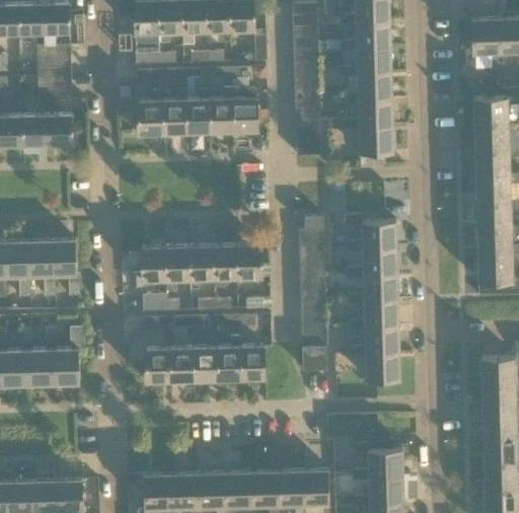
[(254,0),(229,1),(230,34),(255,33),(254,0)]
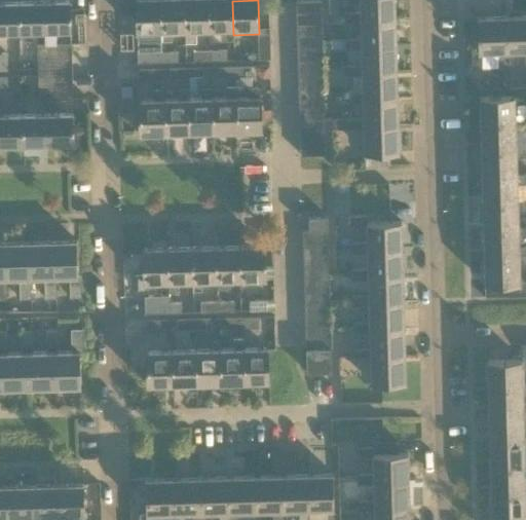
[(360,19),(360,25),(396,24),(395,0),(344,0),(345,1),(360,0),(360,19)]
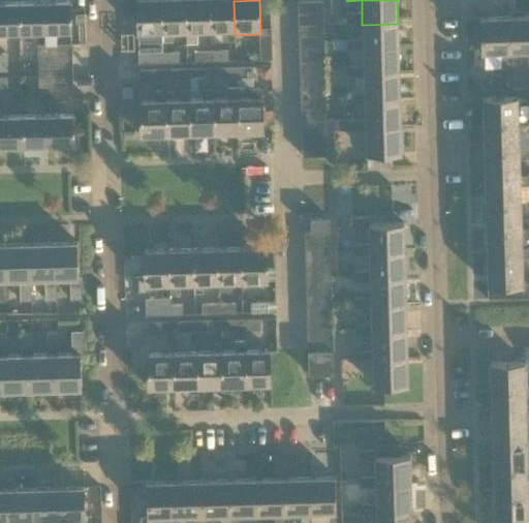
[(197,36),(211,35),(209,1),(185,2),(186,36),(186,49),(197,49),(197,36)]
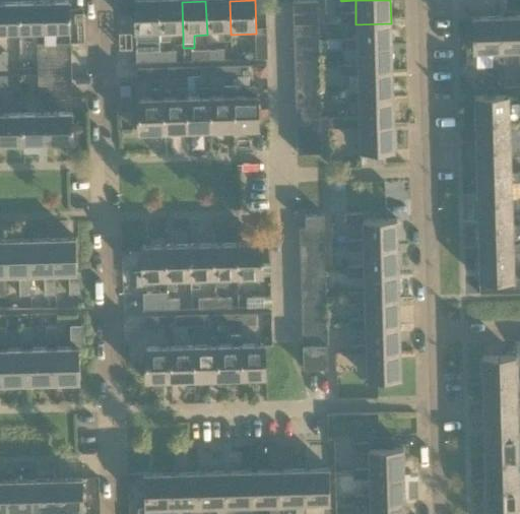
[(230,1),(205,1),(207,35),(231,35),(230,1)]
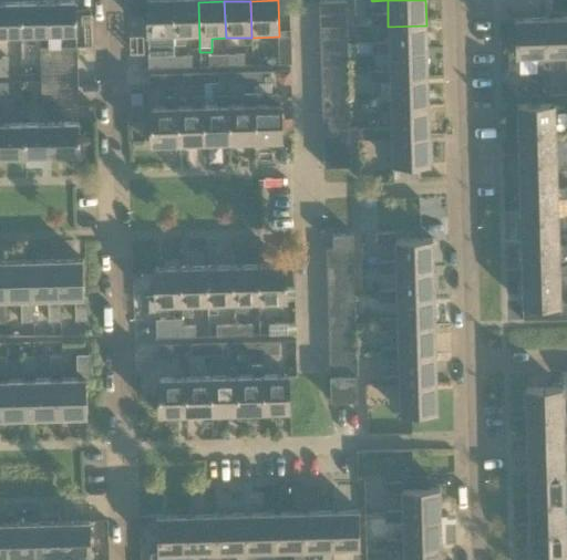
[(172,2),(146,3),(147,40),(148,40),(148,62),(174,62),(174,50),(172,2)]
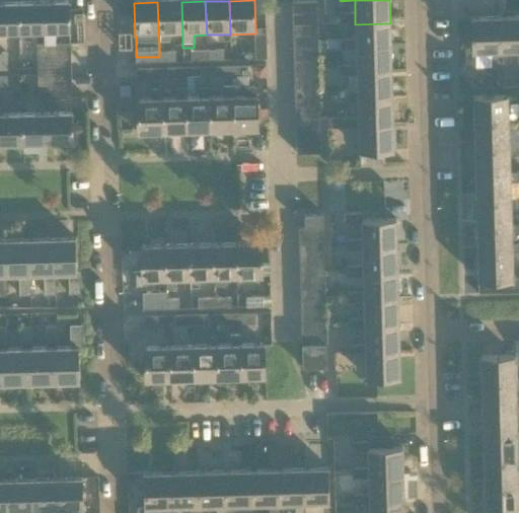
[(181,2),(157,2),(159,46),(169,46),(169,35),(182,35),(181,2)]
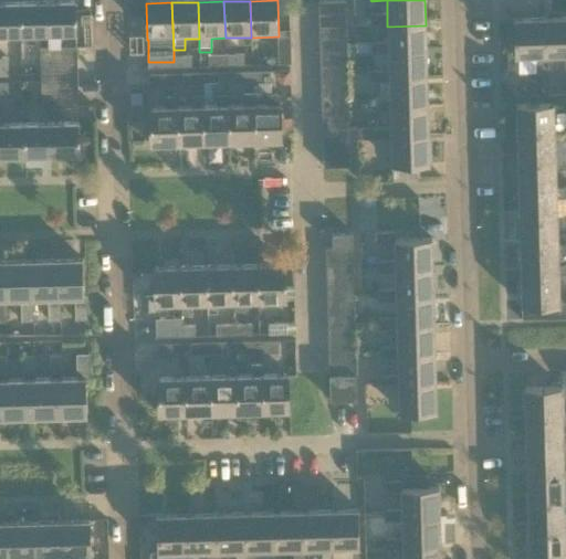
[(74,7),(48,8),(48,39),(75,39),(74,7)]
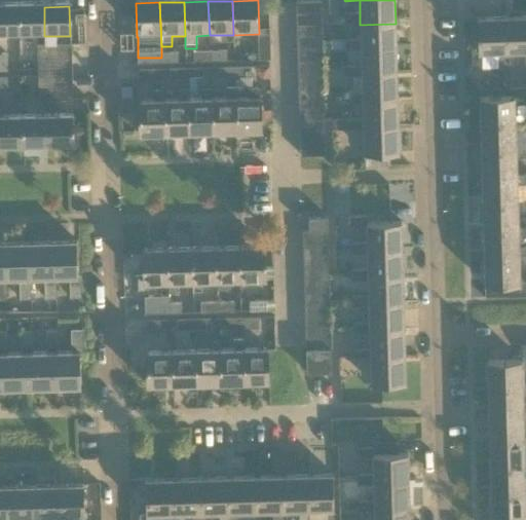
[(296,7),(296,19),(321,19),(320,6),(296,7)]
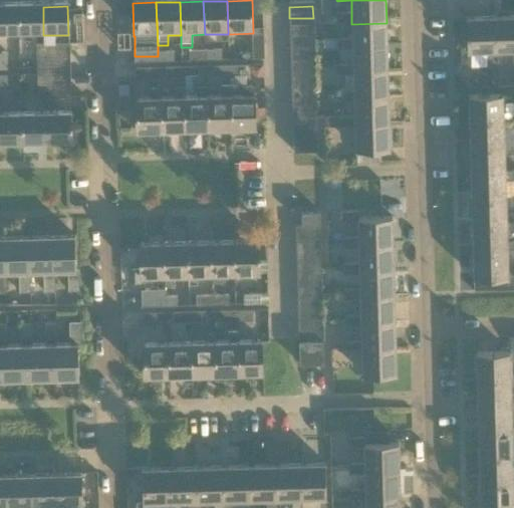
[(0,36),(19,36),(18,7),(0,7),(0,36)]
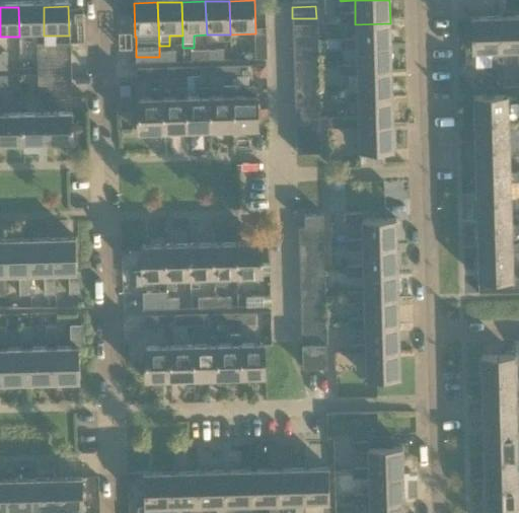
[(19,37),(44,35),(44,7),(18,7),(19,37)]
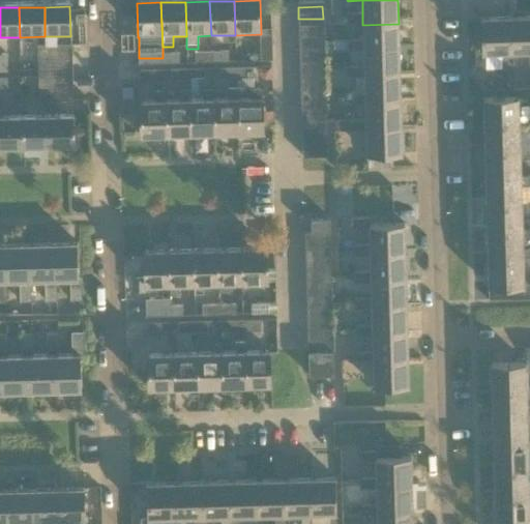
[(299,32),(323,31),(323,19),(298,19),(299,32)]
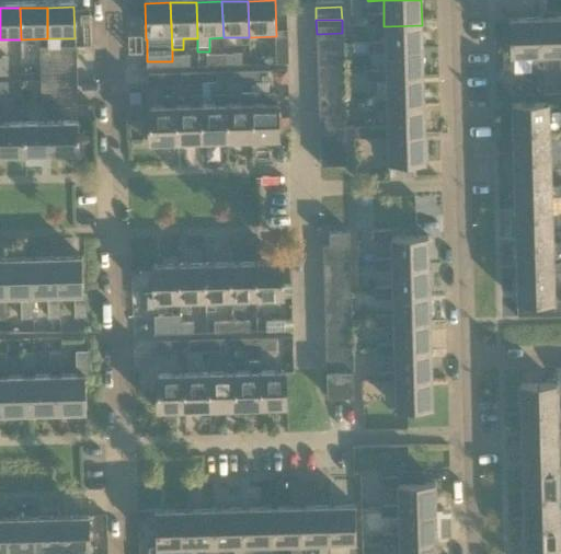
[(384,30),(385,47),(385,54),(423,53),(422,25),(384,26),(384,20),(368,20),(368,30),(384,30)]
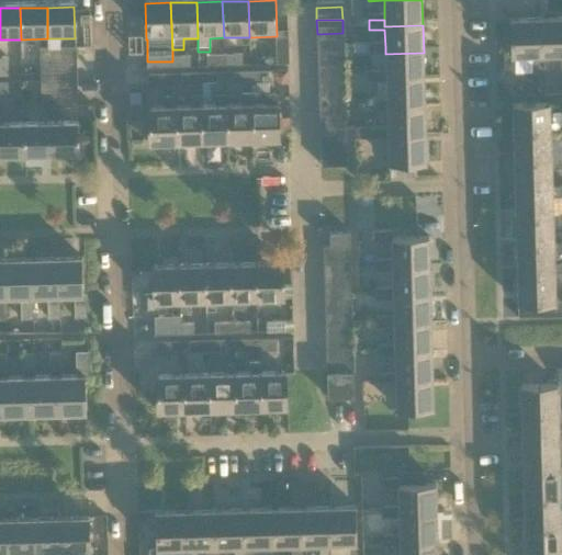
[(560,59),(561,58),(561,21),(536,23),(537,60),(531,60),(531,78),(542,78),(541,59),(560,59)]
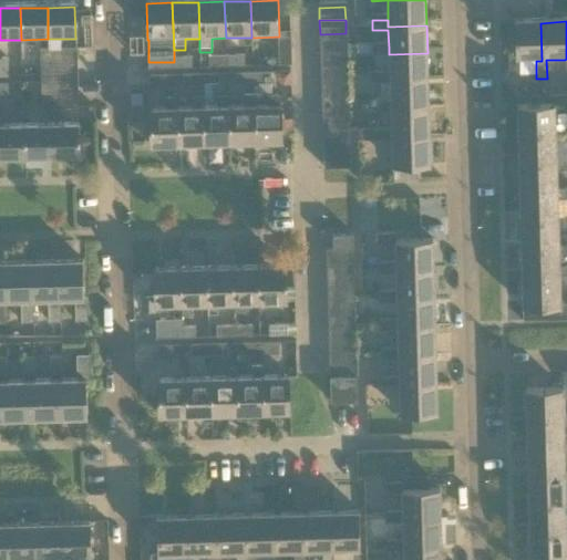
[(542,61),(540,23),(514,23),(515,60),(507,60),(507,80),(518,80),(518,61),(536,61),(542,61)]
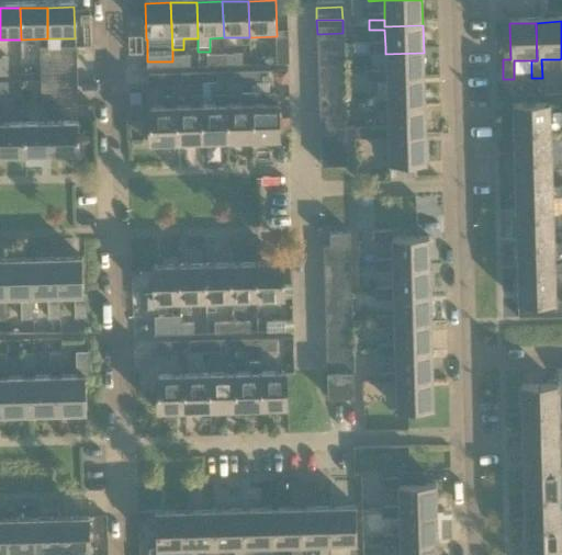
[(317,34),(317,45),(343,44),(343,33),(317,34)]
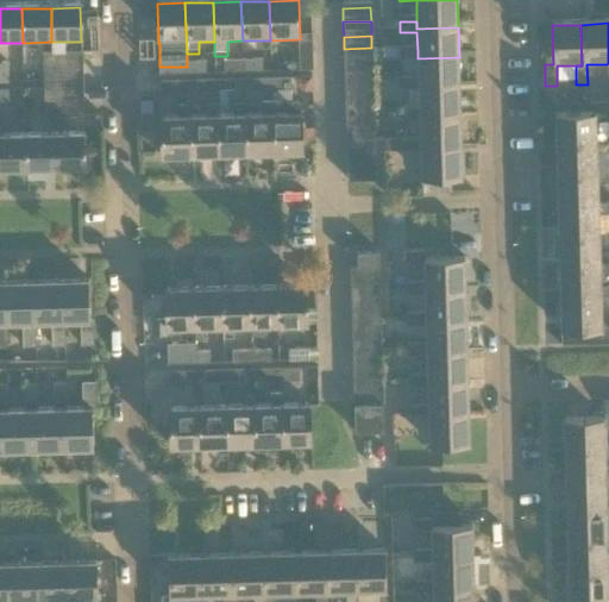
[(312,75),(311,48),(297,48),(297,76),(312,75)]
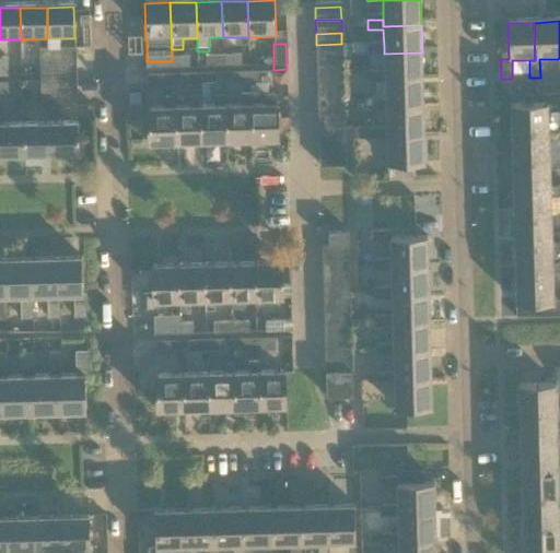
[(316,45),(316,57),(342,56),(341,44),(316,45)]
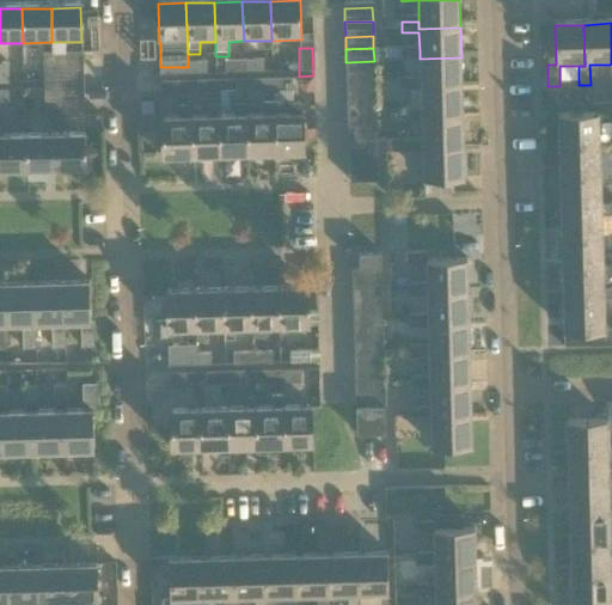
[(420,62),(421,83),(421,91),(461,90),(461,57),(420,59),(420,52),(402,53),(402,63),(420,62)]
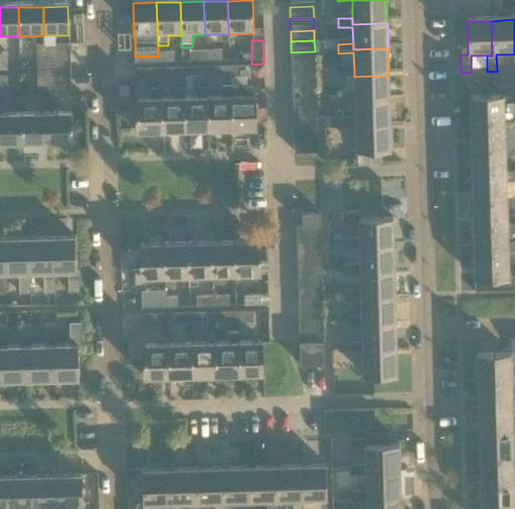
[(70,62),(70,48),(36,49),(36,62),(70,62)]
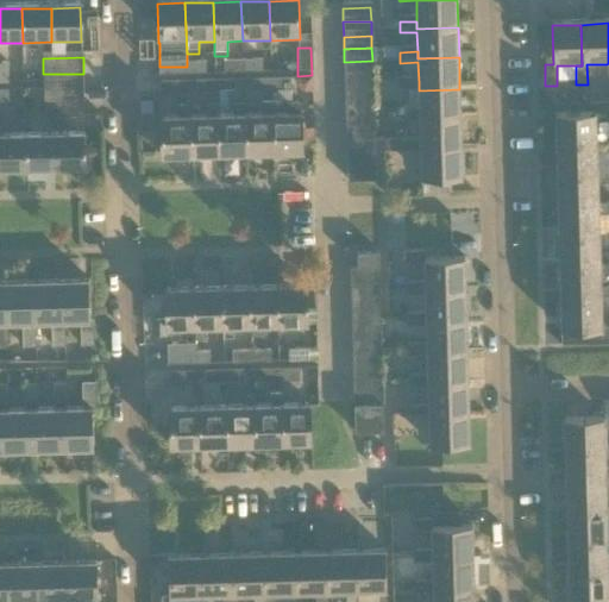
[(344,62),(345,75),(372,75),(372,61),(344,62)]
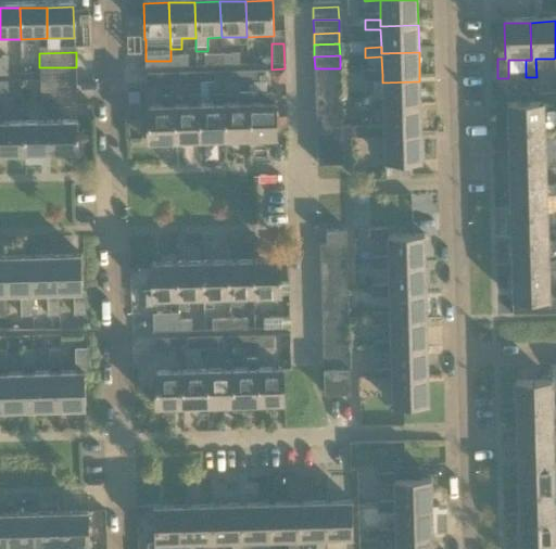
[(239,59),(222,60),(223,69),(239,68),(239,59)]
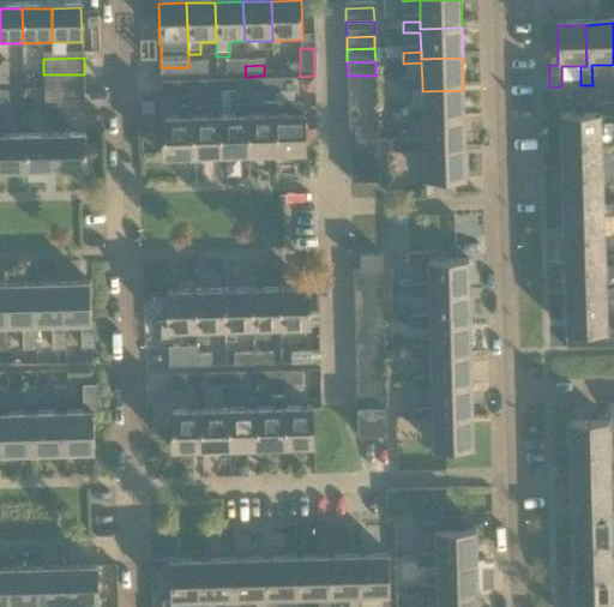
[(208,66),(188,67),(188,78),(208,78),(208,66)]
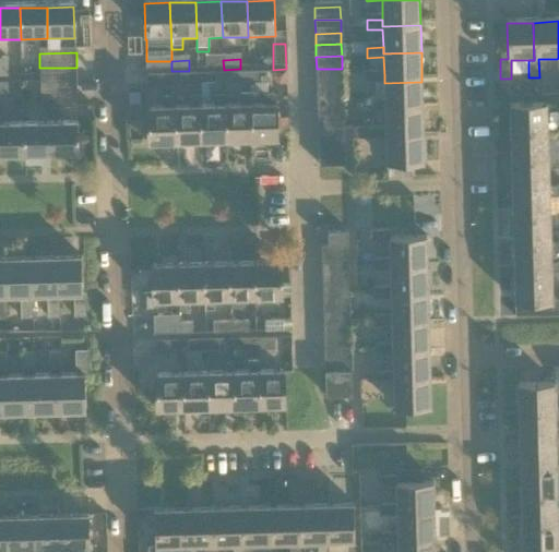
[(224,70),(223,60),(206,61),(206,71),(224,70)]
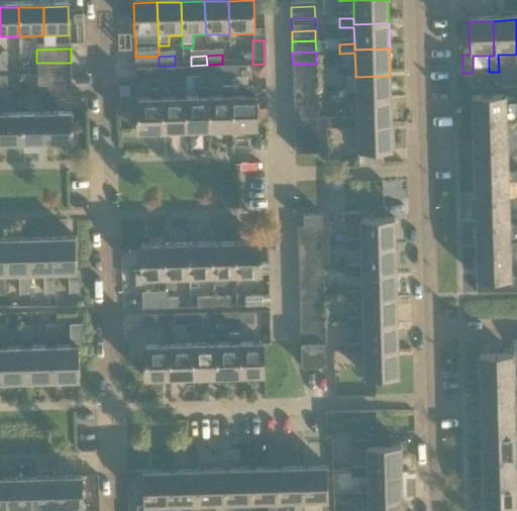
[(159,66),(159,57),(135,57),(136,67),(159,66)]
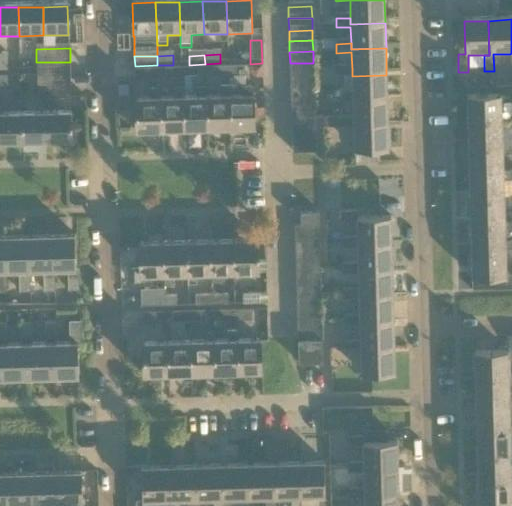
[(36,62),(37,74),(71,74),(70,62),(36,62)]
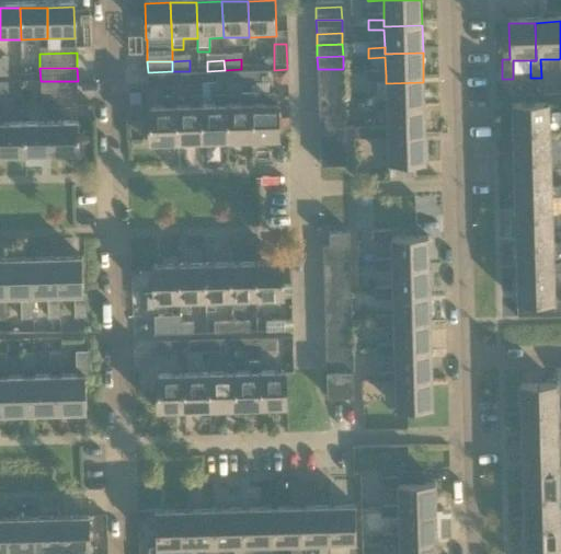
[(318,82),(343,81),(343,69),(318,69),(318,82)]
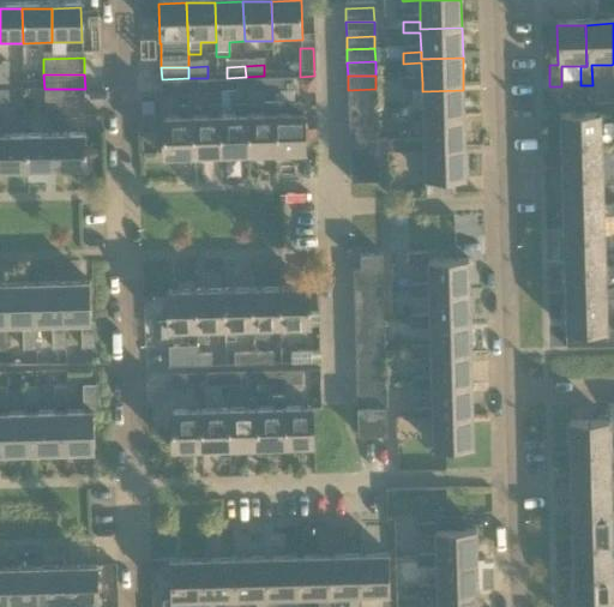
[(463,90),(422,91),(422,83),(404,84),(404,95),(422,94),(422,114),(422,121),(464,120),(463,90)]
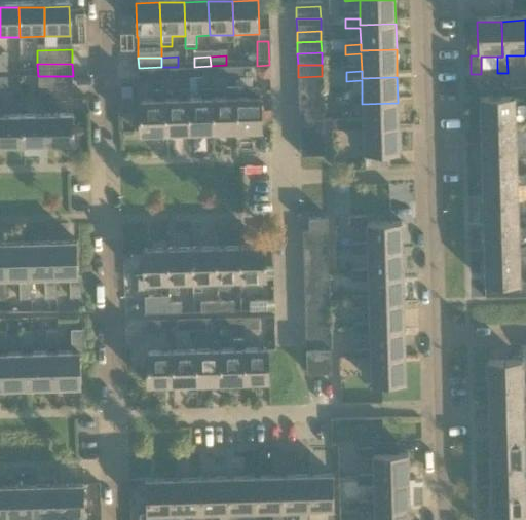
[(235,82),(234,72),(218,73),(218,82),(235,82)]
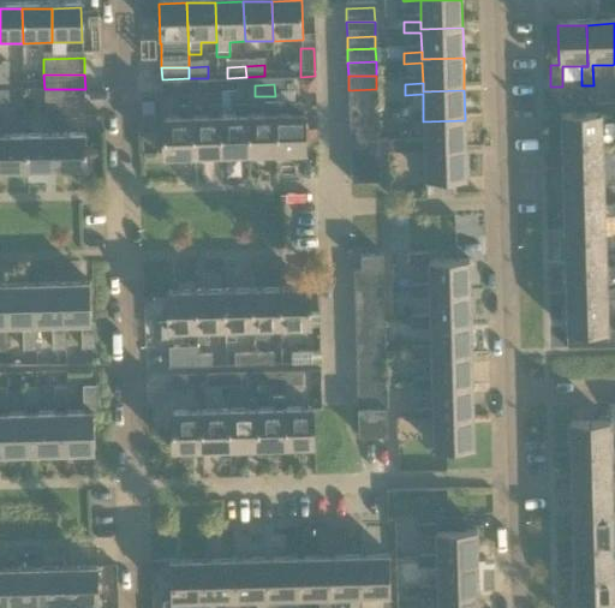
[(293,84),(274,84),(275,96),(293,96),(293,84)]
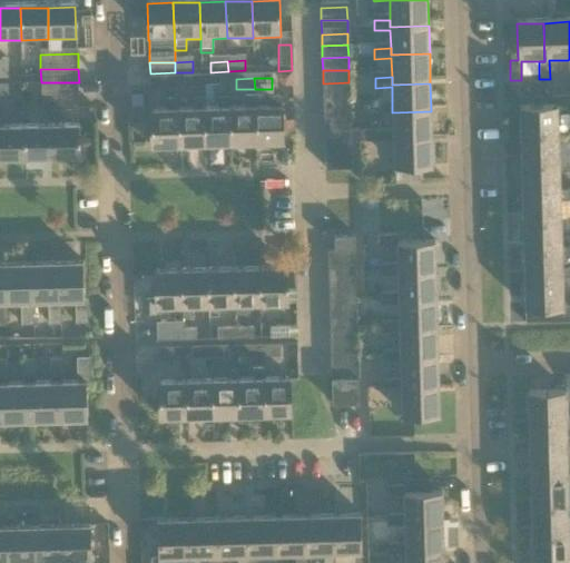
[(219,79),(202,80),(203,90),(220,90),(219,79)]
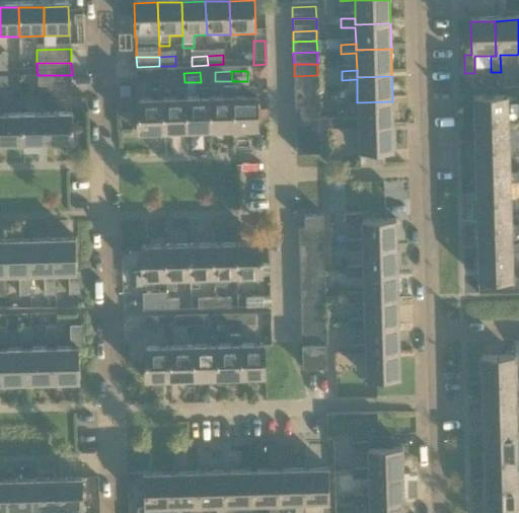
[(168,82),(184,82),(183,73),(168,73),(168,82)]
